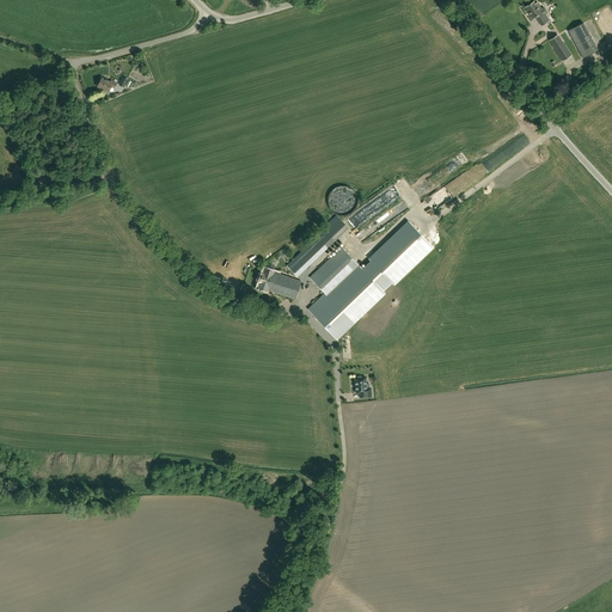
[(544,6),(540,8),(538,2),(536,5),(533,1),(526,7),(528,11),(527,11),(533,19),(536,17),(542,26),(549,20),(545,14),(548,13),(544,6)]
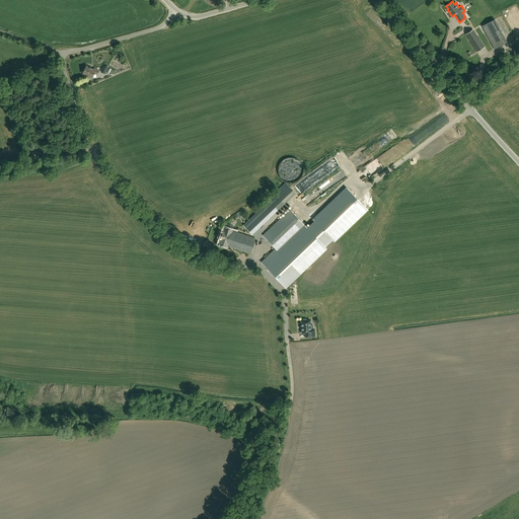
[(507,43),(495,19),(483,26),(495,49),(507,43)]
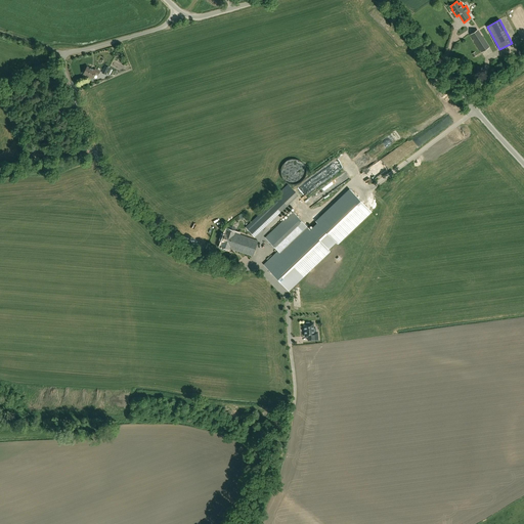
[(474,40),(481,52),(489,47),(481,35),(474,40)]
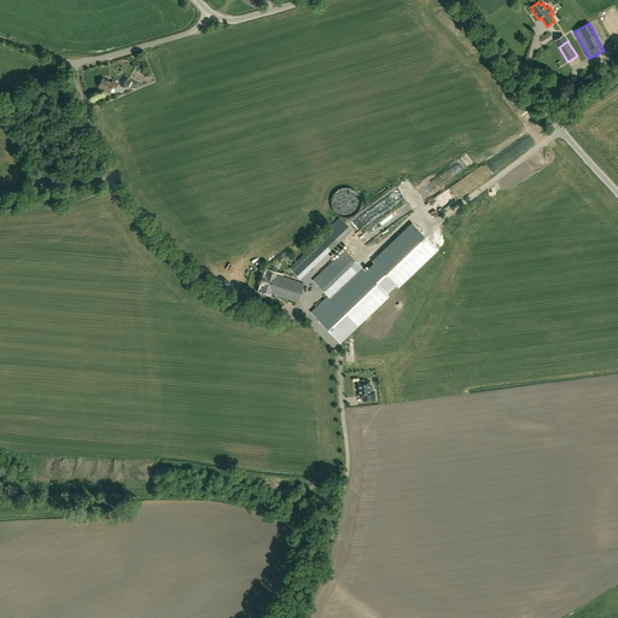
[(129,80),(124,77),(120,86),(126,88),(129,80)]
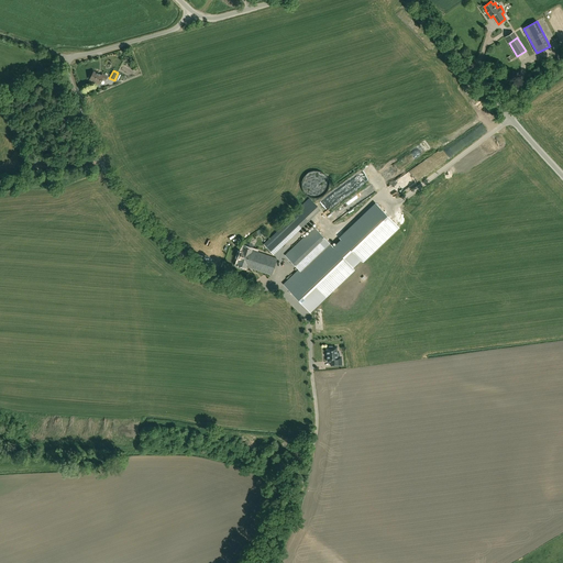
[(102,74),(102,76),(94,72),(90,79),(100,84),(102,79),(106,80),(108,77),(102,74)]
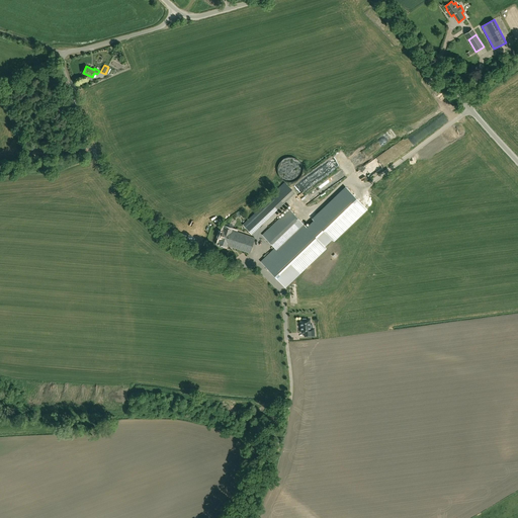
[(285,183),(243,226),(252,236),(295,194),(285,183)]
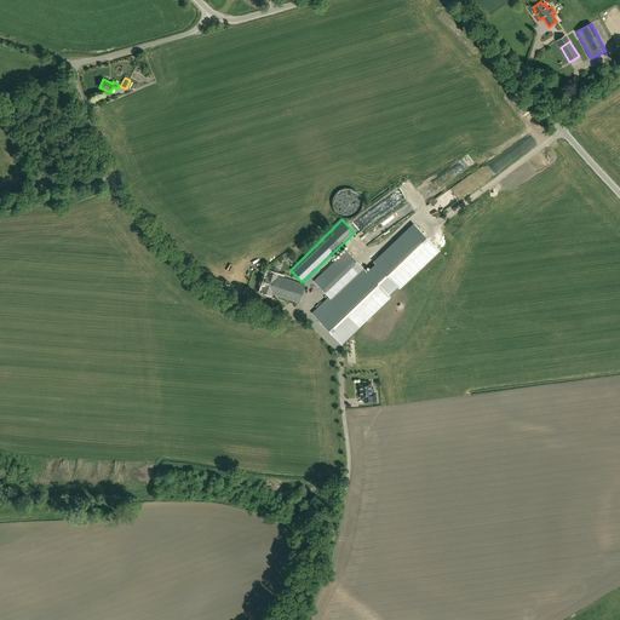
[(346,251),(314,281),(329,297),(313,313),(342,344),(390,297),(388,294),(397,286),(400,288),(438,251),(413,224),(374,262),(375,264),(367,273),(346,251)]
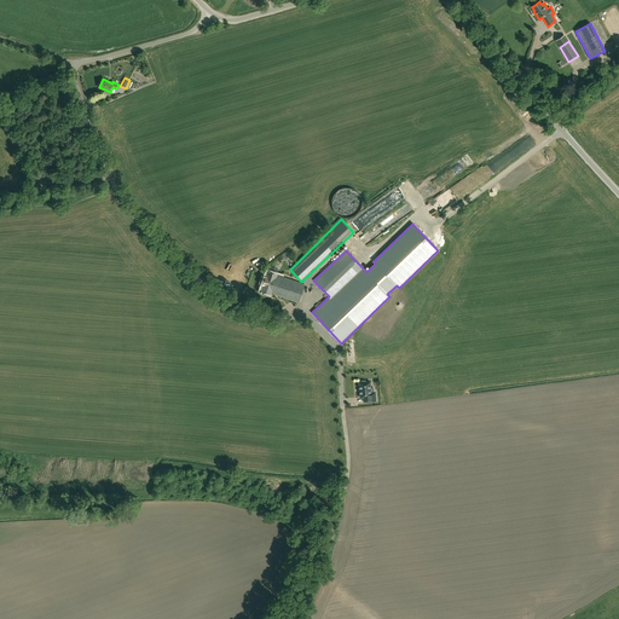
[(277,275),(267,271),(266,276),(262,285),(261,290),(271,294),(299,302),(305,284),(277,276),(277,275)]
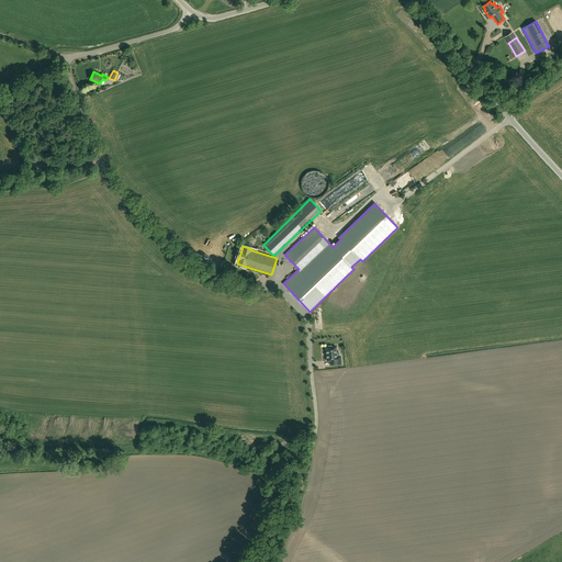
[(327,348),(325,348),(326,361),(329,361),(330,366),(341,364),(340,360),(337,360),(336,347),(332,347),(332,346),(327,346),(327,348)]
